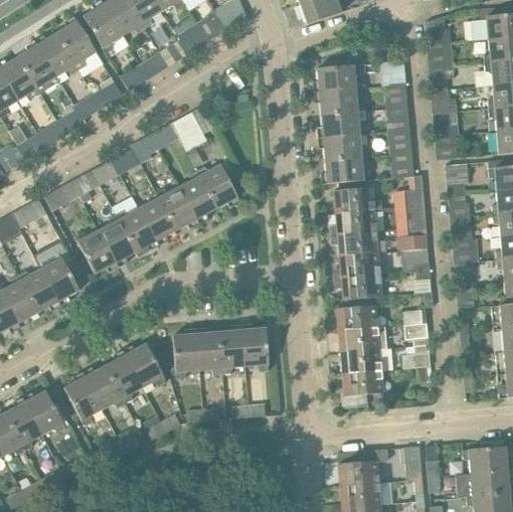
[(123,34),(102,0),(99,0),(93,4),(96,8),(83,15),(107,51),(115,46),(113,44),(114,40),(123,34)]
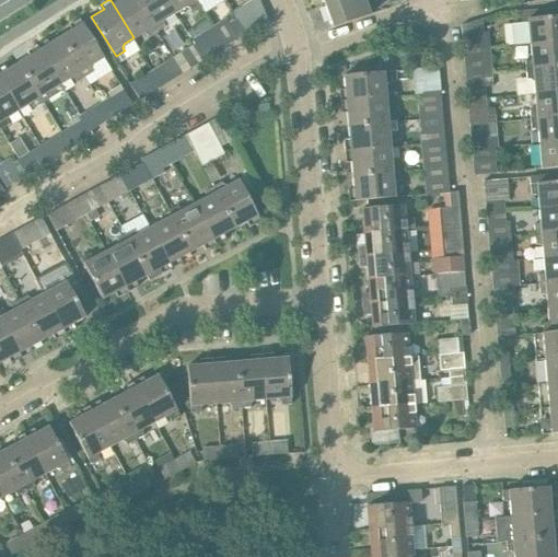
[(117,0),(114,2),(113,0),(111,0),(134,37),(144,31),(148,32),(150,35),(158,30),(139,0),(117,0)]
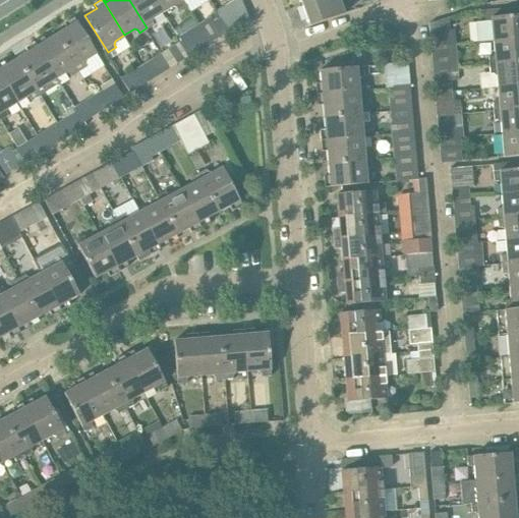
[(164,10),(157,0),(129,0),(147,27),(155,22),(154,19),(155,16),(164,10)]
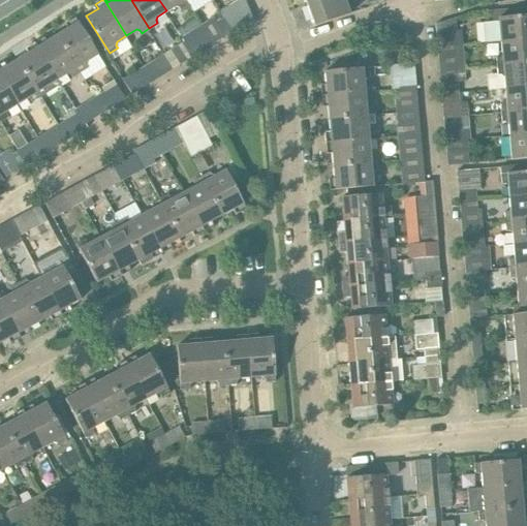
[(190,3),(188,0),(159,0),(166,10),(176,4),(180,5),(182,8),(190,3)]
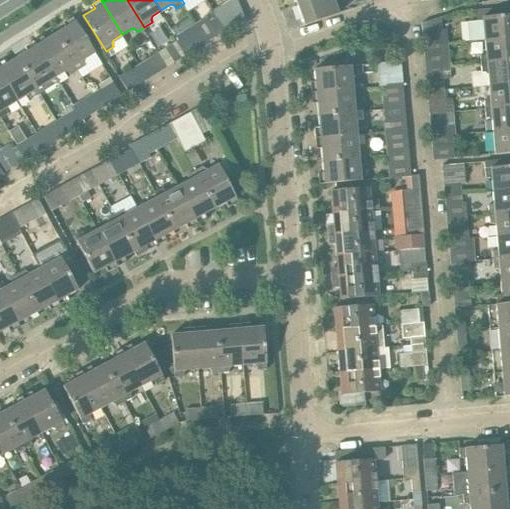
[(246,16),(244,11),(244,10),(239,0),(228,0),(221,5),(219,6),(223,12),(231,26),(246,16)]
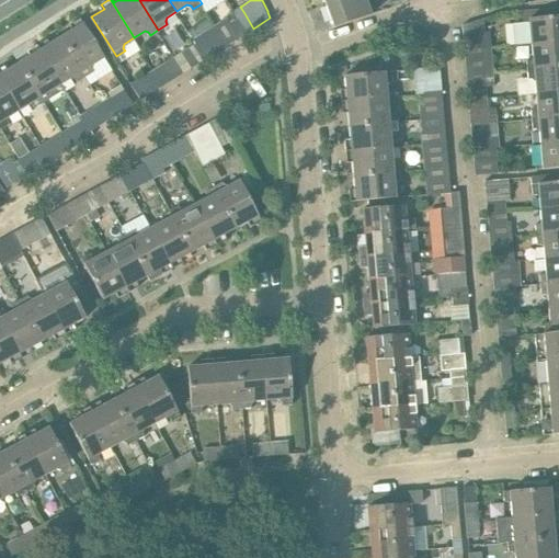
[(372,13),(367,0),(332,0),(327,2),(335,25),(372,13)]
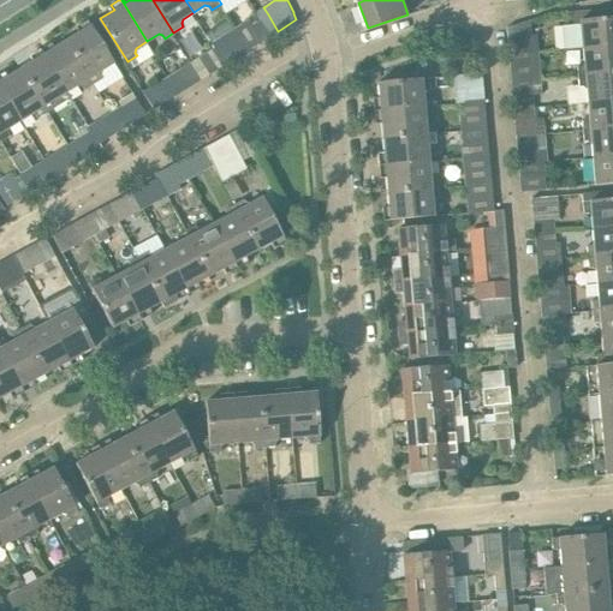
[(612,15),(594,17),(593,7),(575,9),(576,22),(570,22),(572,46),(583,45),(612,41),(612,15)]
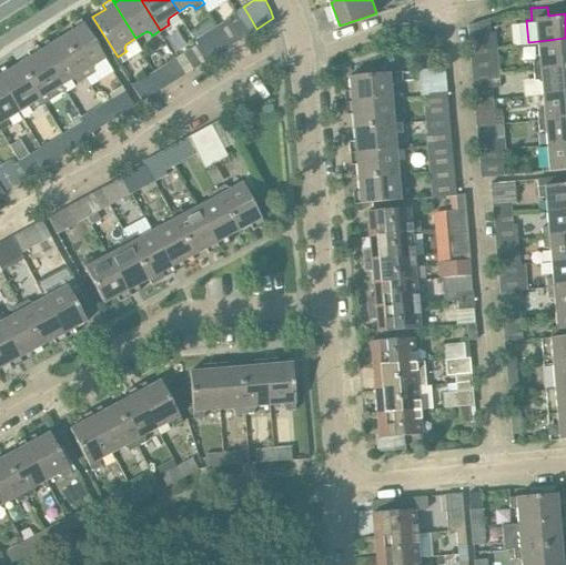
[(220,29),(223,34),(230,46),(244,37),(234,21),(230,16),(216,23),(220,29)]
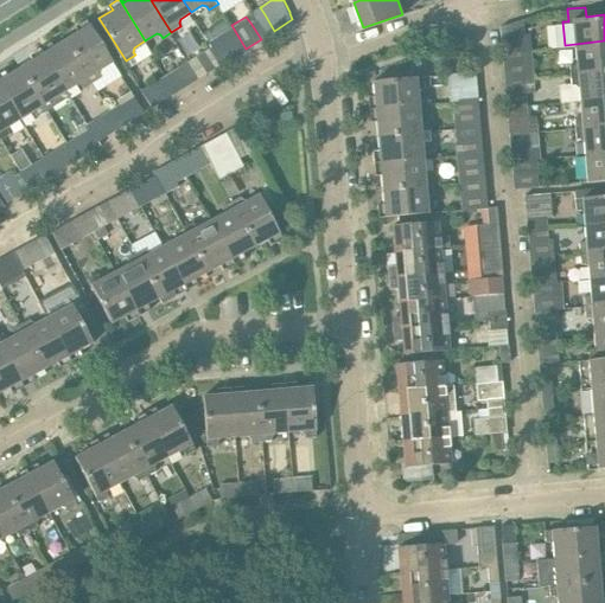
[(67,38),(93,81),(102,75),(101,71),(102,68),(114,61),(101,38),(88,18),(87,18),(90,24),(67,38)]
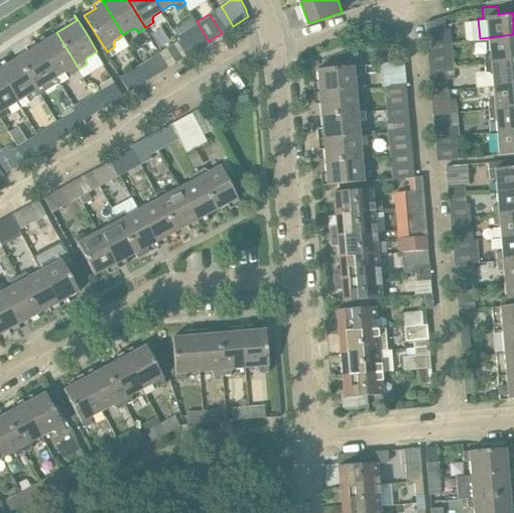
[(198,48),(209,41),(203,31),(200,26),(197,21),(185,28),(188,34),(198,48)]
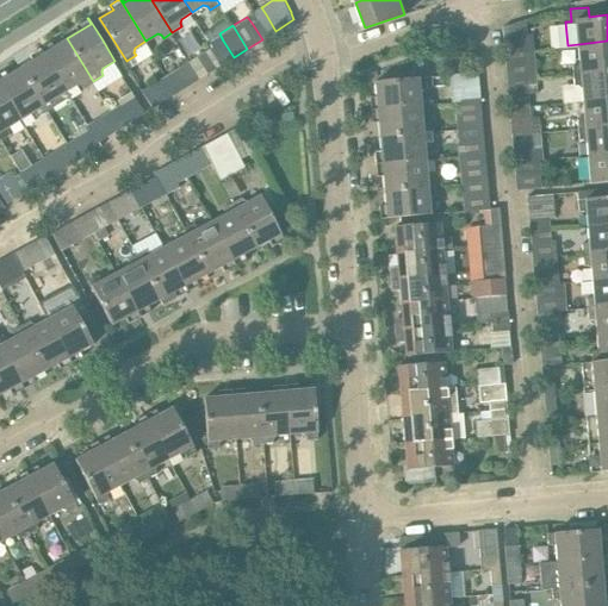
[(525,49),(525,37),(506,39),(506,50),(525,49)]
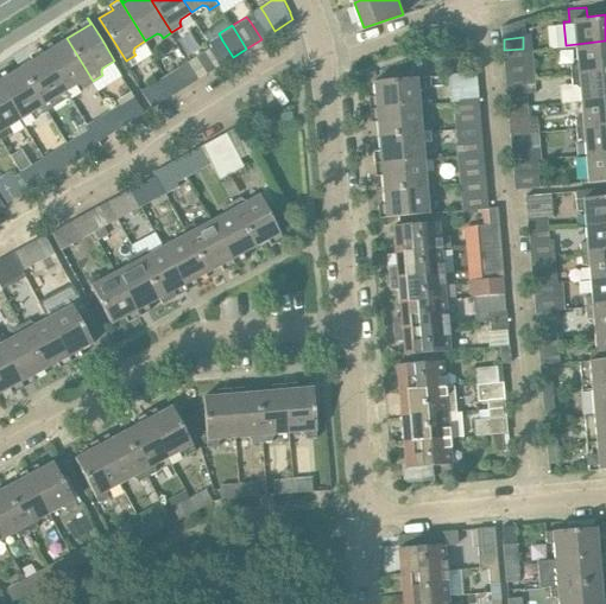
[(93,81),(67,38),(44,52),(67,89),(77,83),(83,84),(84,87),(93,81)]
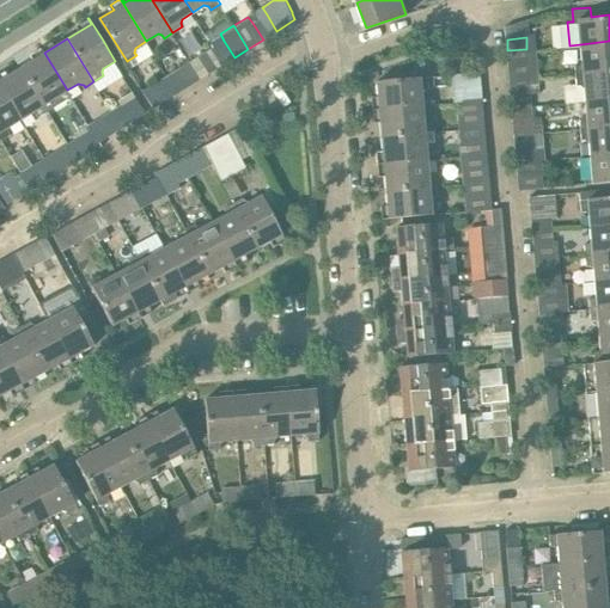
[(609,41),(580,44),(581,56),(578,61),(575,61),(575,72),(609,68),(609,41)]
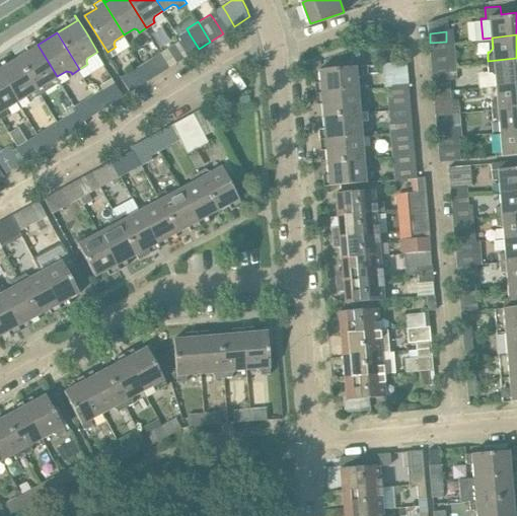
[(190,54),(180,40),(172,45),(161,52),(170,66),(190,54)]
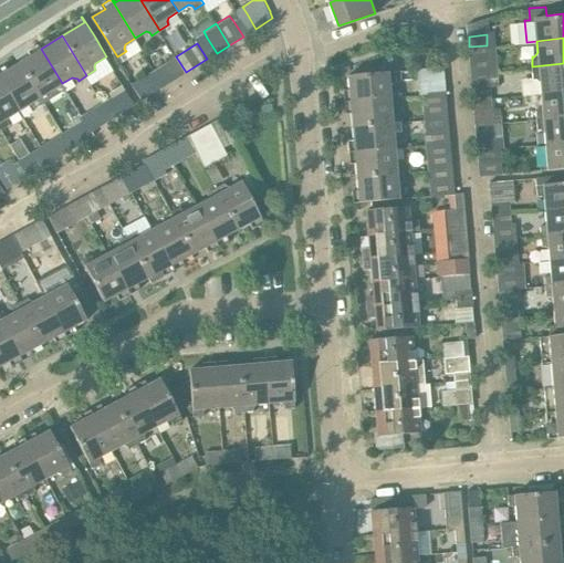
[(487,45),(469,47),(470,59),(488,58),(487,45)]
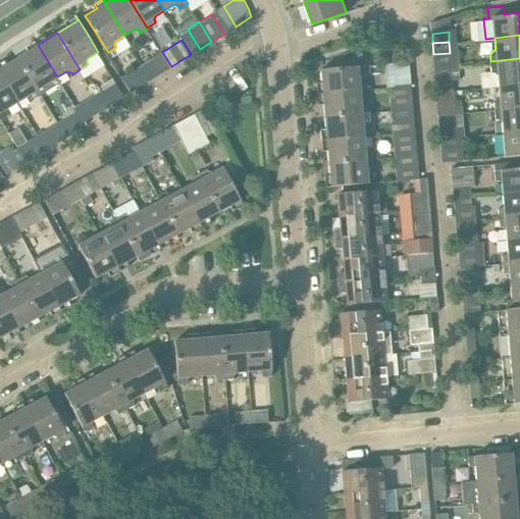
[(57,76),(38,45),(17,57),(41,94),(48,89),(47,87),(49,83),(57,76)]
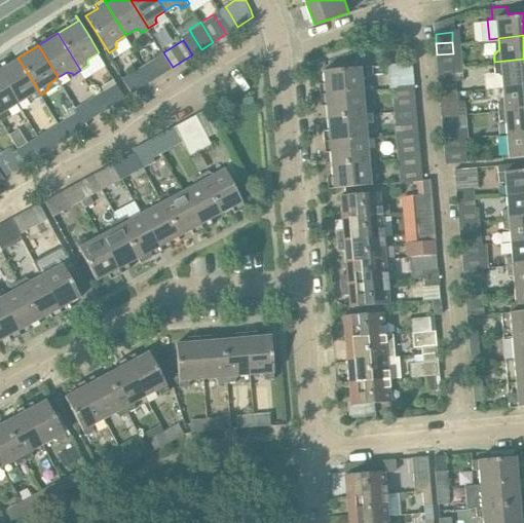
[(0,73),(17,103),(28,97),(32,98),(33,100),(41,95),(33,82),(17,58),(0,69),(0,68),(0,73)]
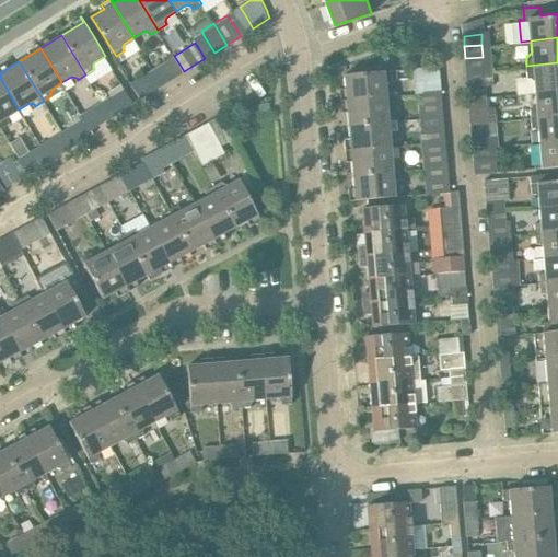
[(557,62),(526,66),(527,76),(531,76),(534,79),(535,90),(557,88),(557,62)]
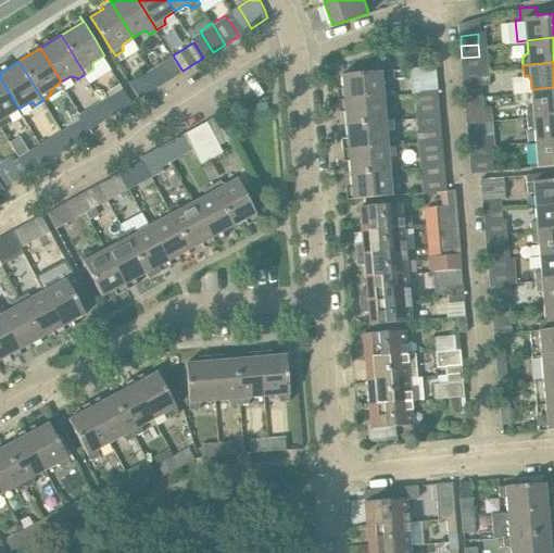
[(162,63),(152,68),(162,84),(172,78),(162,63)]
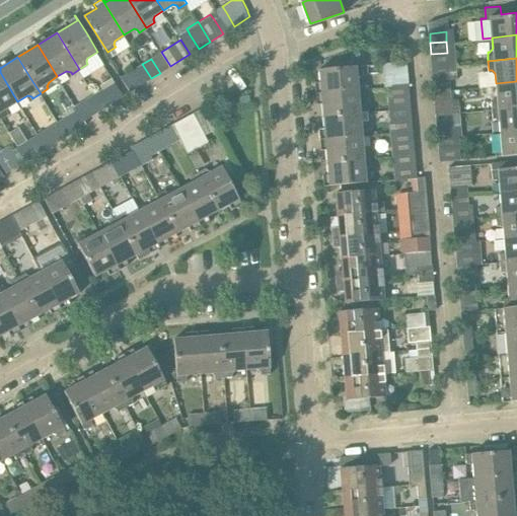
[(151,78),(142,64),(123,77),(131,90),(151,78)]
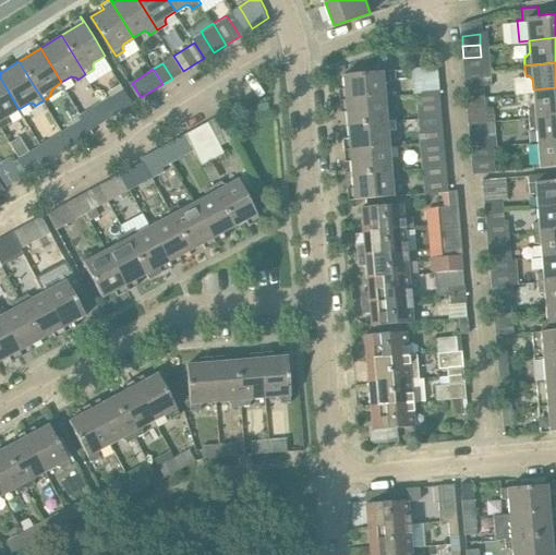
[(347,97),(386,94),(385,83),(388,80),(391,80),(390,69),(345,73),(347,97)]
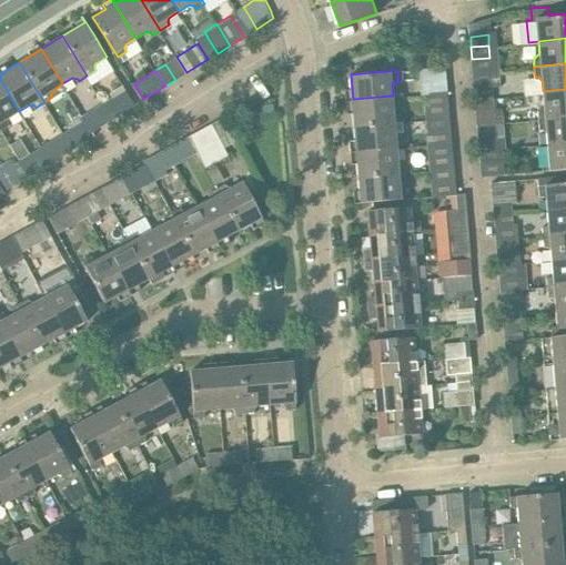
[(0,128),(1,129),(10,123),(9,121),(10,117),(19,111),(0,79),(0,128)]
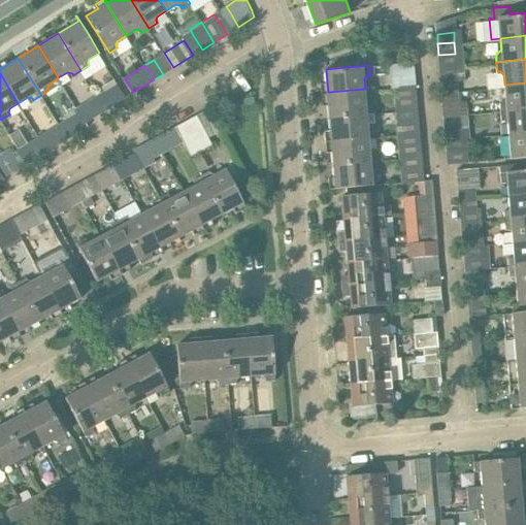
[(399,86),(416,85),(416,74),(399,75),(399,86)]
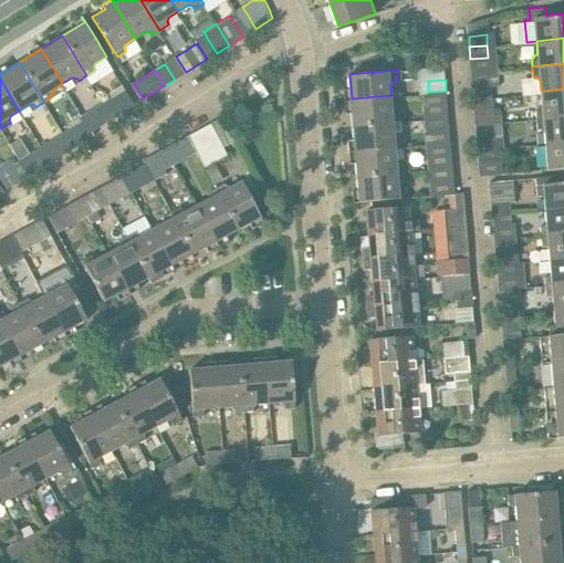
[(114,96),(104,103),(113,117),(134,105),(122,85),(111,92),(114,96)]
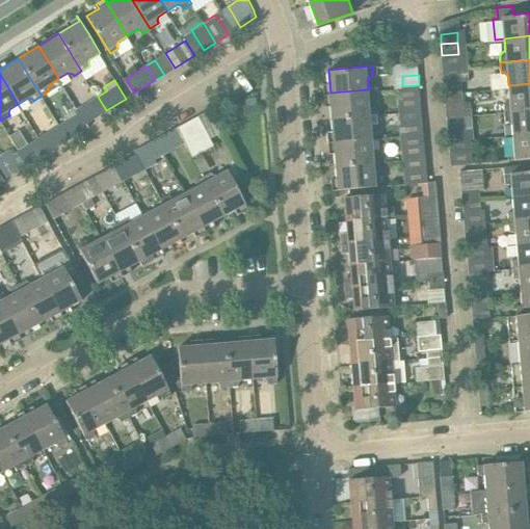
[(445,90),(462,89),(461,80),(444,81),(445,90)]
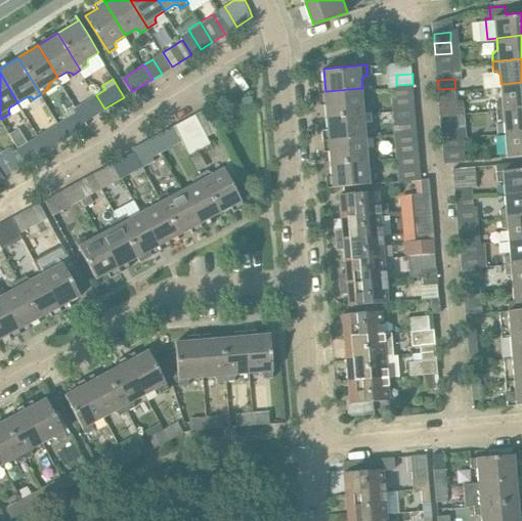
[(502,95),(498,98),(496,99),(496,109),(521,105),(521,82),(501,84),(502,95)]
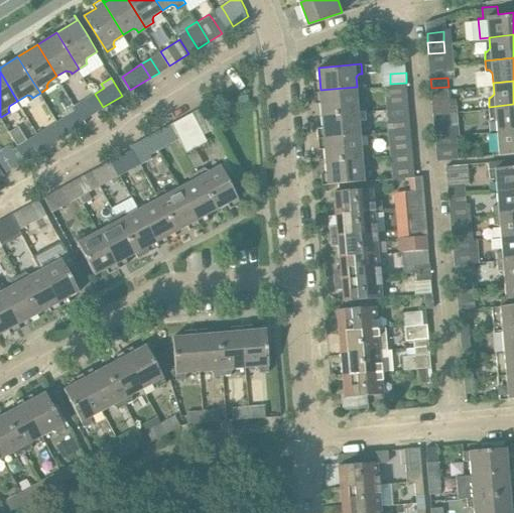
[(406,83),(390,84),(391,95),(407,93),(406,83)]
